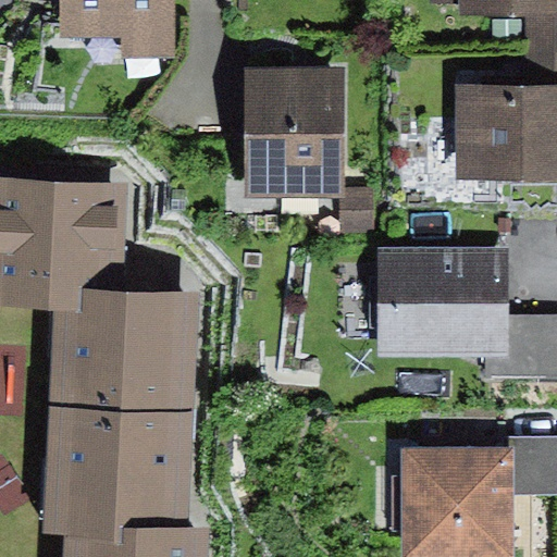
[(124,61),(175,61),(175,0),(61,0),(61,37),(124,38),(124,61)]
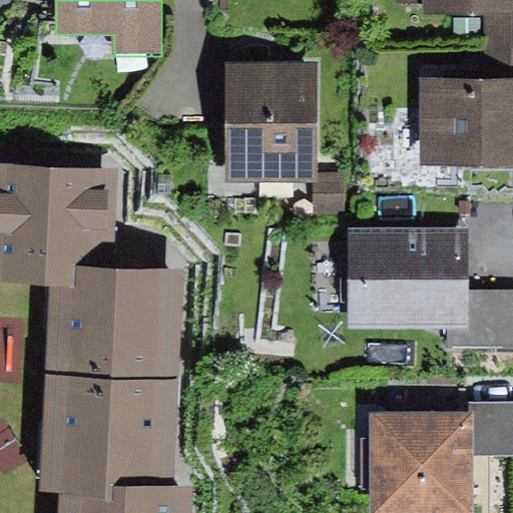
[(512,4),(485,5),(485,79),(512,78),(512,4)]
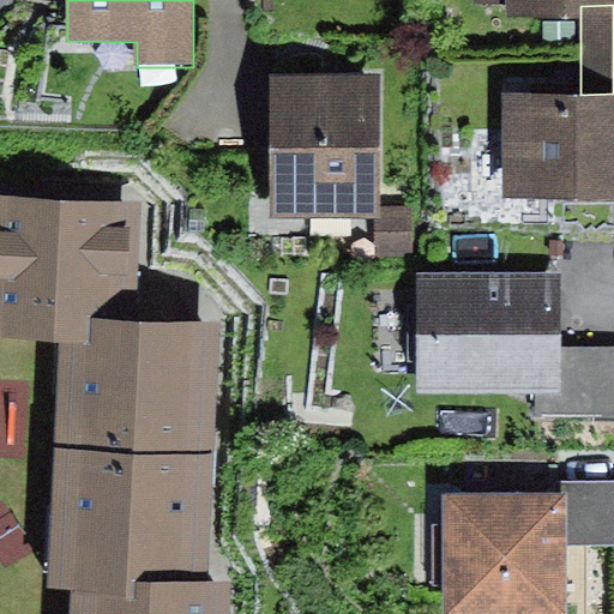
[(381,217),(379,76),(272,77),(272,103),(274,217),(381,217)]
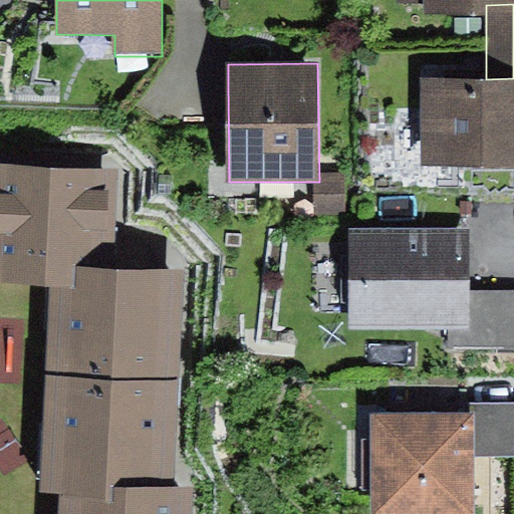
[(422,167),(513,166),(513,78),(486,79),(422,79),(422,167)]
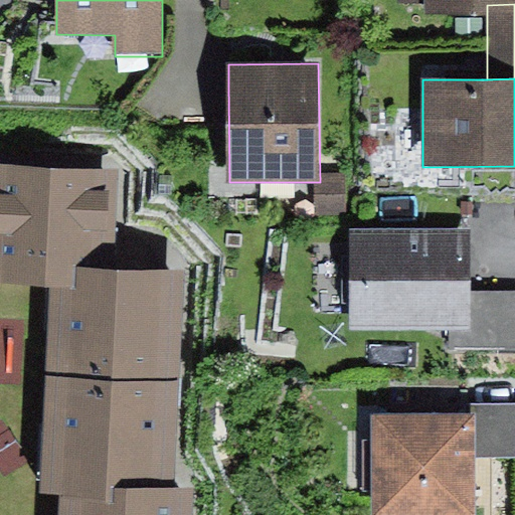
[(123,169),(0,160),(0,279),(44,283),(116,284),(123,169)]
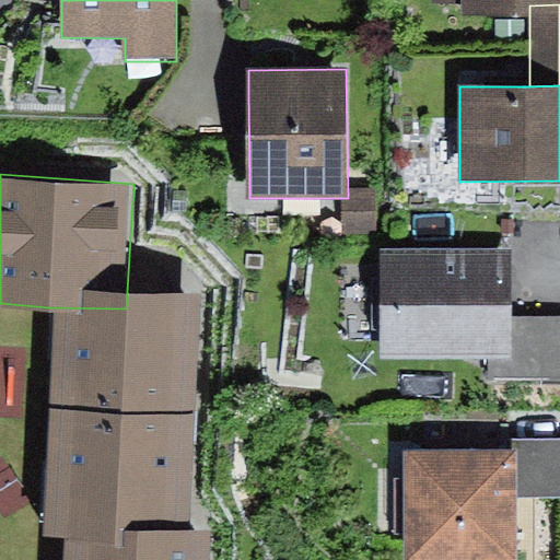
[(375,200),(342,200),(342,219),(343,236),(376,236),(375,200)]
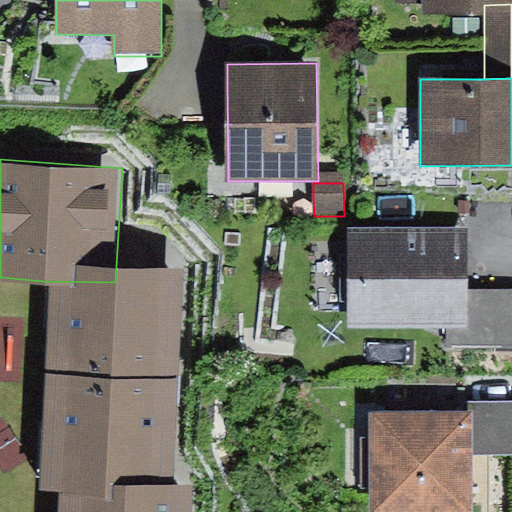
[(468,231),(349,231),(349,313),(350,329),(449,328),(468,328),(468,291),(468,231)]
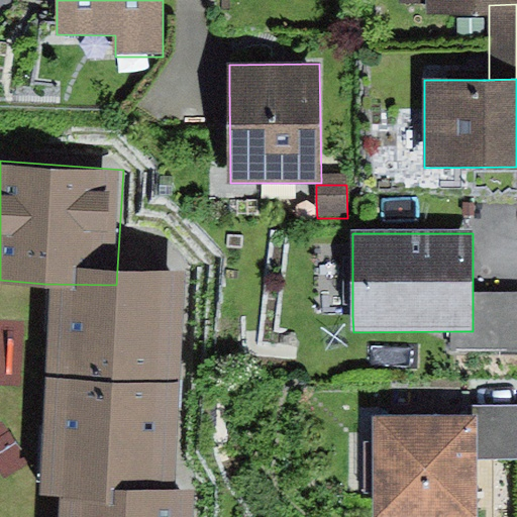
[(116,285),(44,284),(39,488),(59,489),(177,492),(182,492),(187,287),(116,285)]
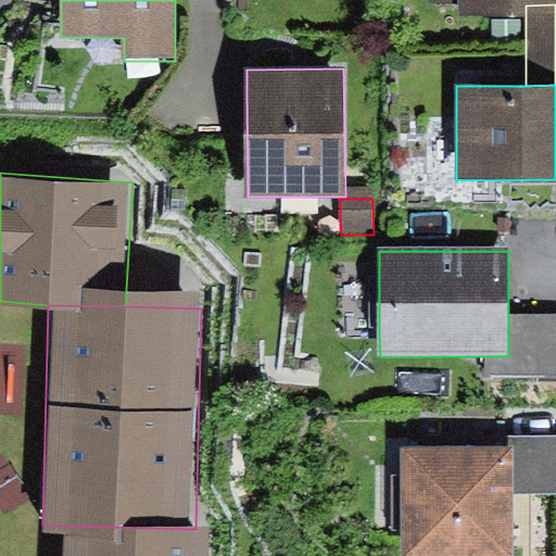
[(555,315),(538,316),(508,316),(508,356),(488,356),(487,382),(555,379),(555,315)]
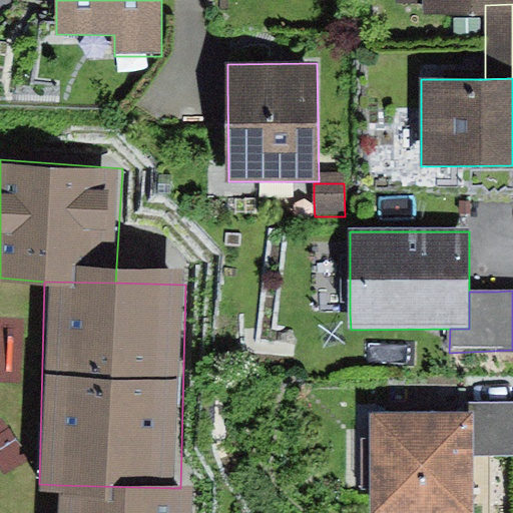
[(512,407),(480,407),(480,458),(507,458),(512,458),(512,407)]
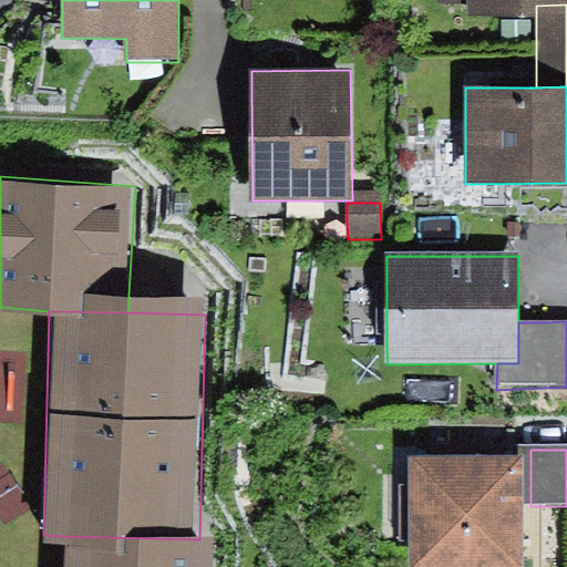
[(516,463),(409,460),(406,545),(405,559),(413,560),(514,563),(516,463)]
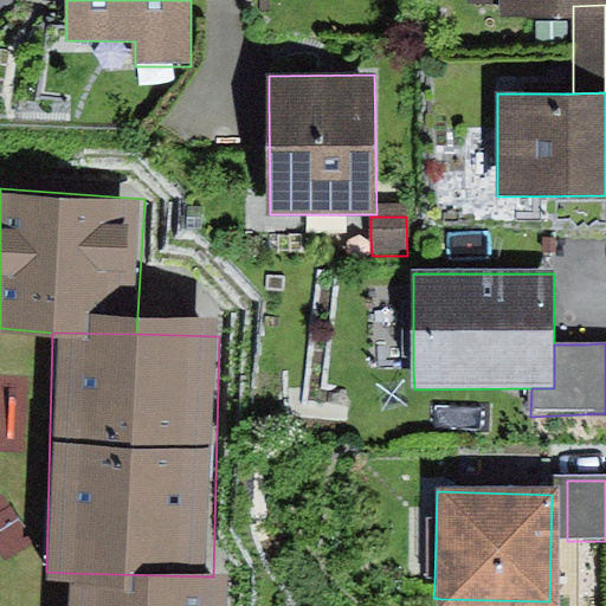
[(207,577),(69,573),(66,605),(229,605),(230,577),(207,577)]
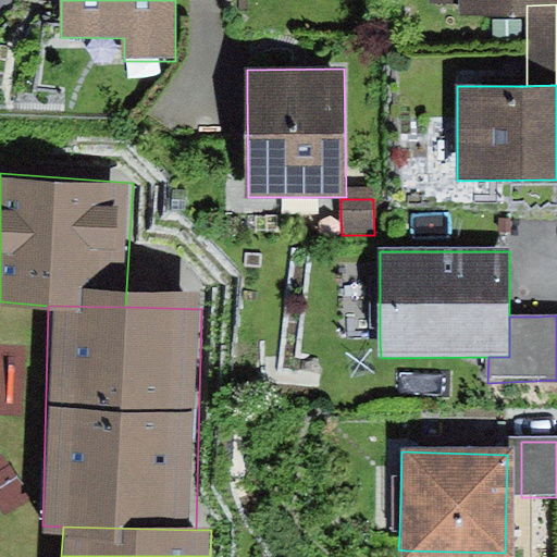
All buildings are outlined.
